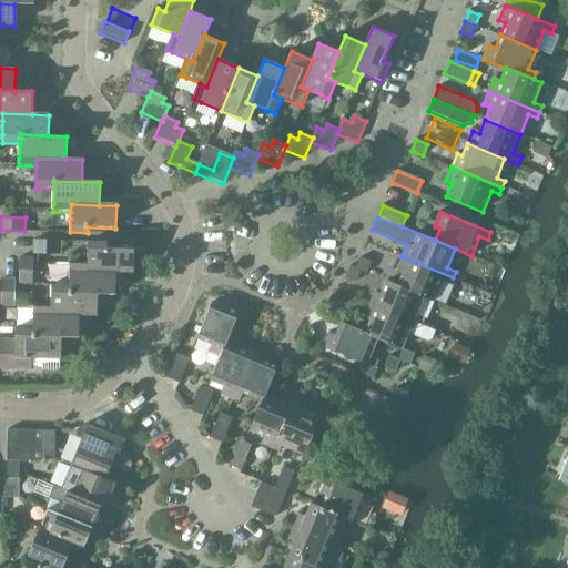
[(34,252),(61,253),(61,241),(34,240),(34,252)]
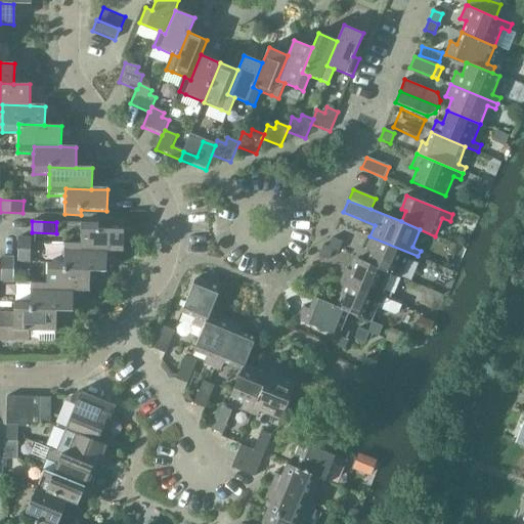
[(98,224),(82,223),(81,246),(80,252),(107,253),(123,254),(124,231),(98,230),(98,224)]
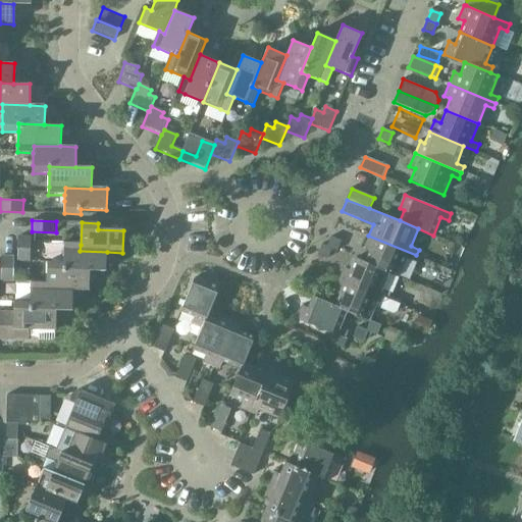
[(369,251),(364,262),(399,275),(406,257),(414,261),(416,255),(368,236),(363,249),(369,251)]
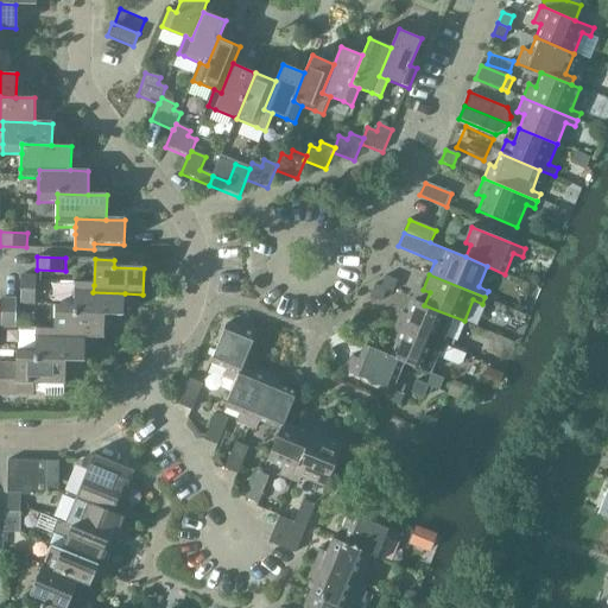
[(386,276),(381,287),(387,290),(392,292),(397,280),(386,276)]
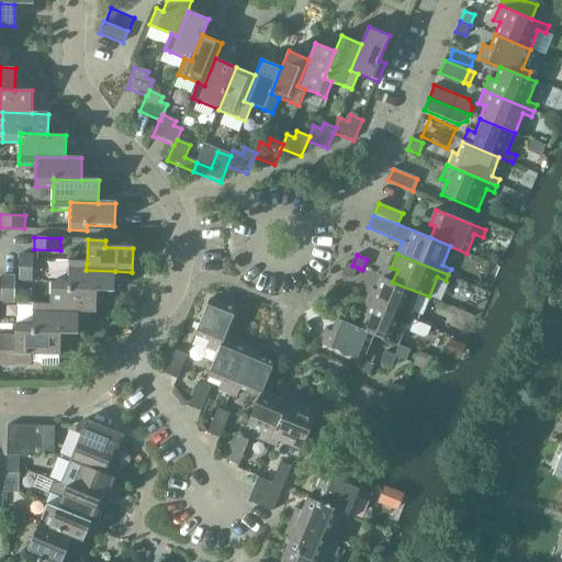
[(34,257),(21,256),(20,282),(33,283),(34,257)]
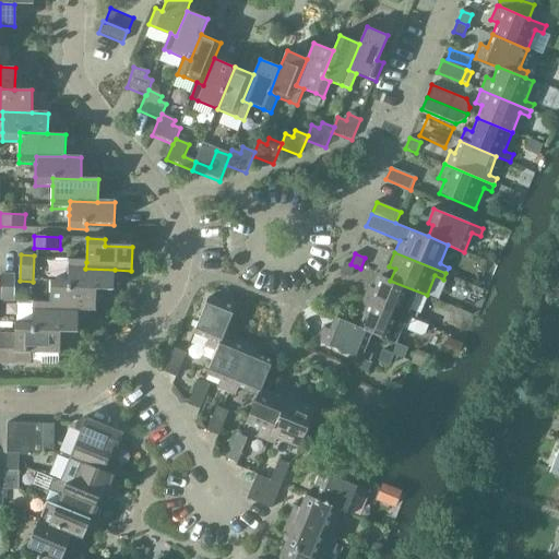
[(352,277),(356,266),(351,264),(346,262),(342,273),(352,277)]
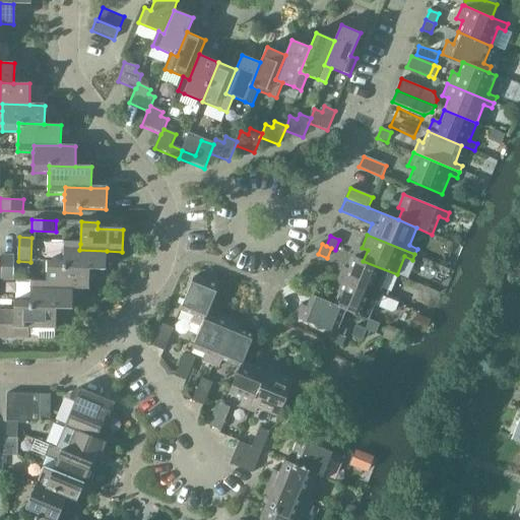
[(519,245),(508,274),(519,279),(519,427),(515,439),(519,441),(519,245)]
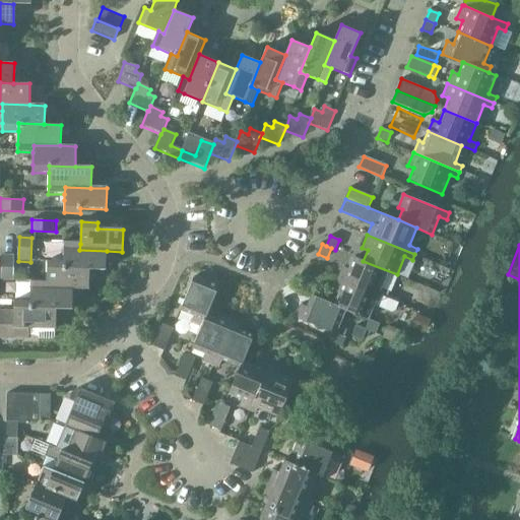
[(48,268),(90,270),(106,271),(107,251),(64,249),(64,263),(49,262),(48,268)]
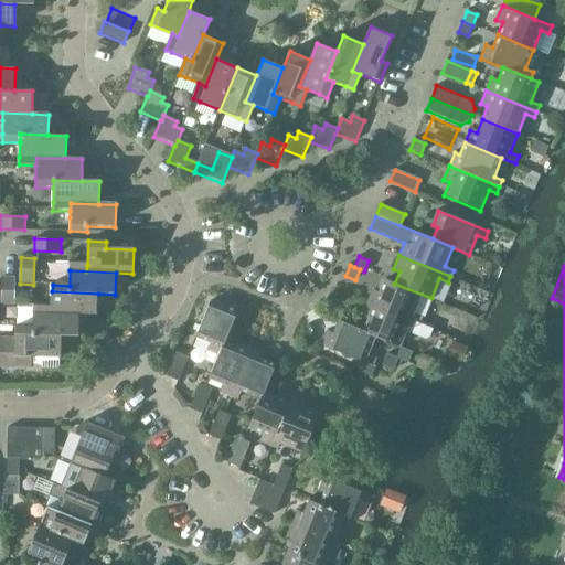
[(3,278),(2,301),(2,305),(14,306),(17,279),(3,278)]
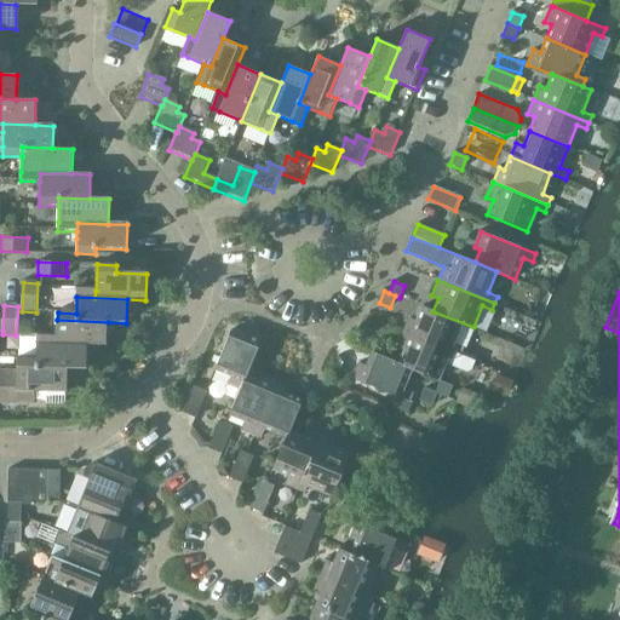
[(409,317),(403,332),(459,354),(461,349),(453,345),(461,325),(472,329),(474,327),(432,311),(422,308),(417,321),(409,317)]
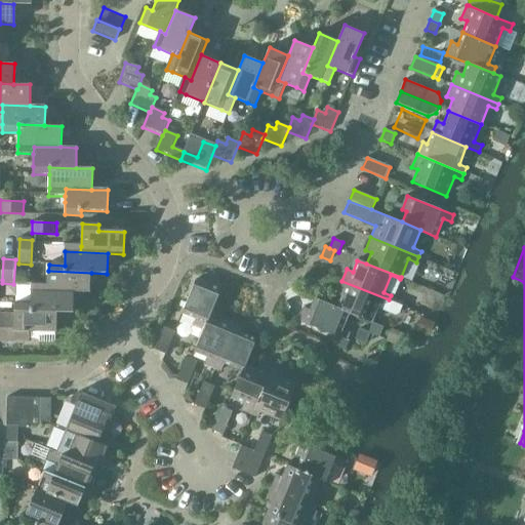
[(90,292),(91,273),(48,271),(48,285),(32,284),(31,290),(75,292),(90,292)]
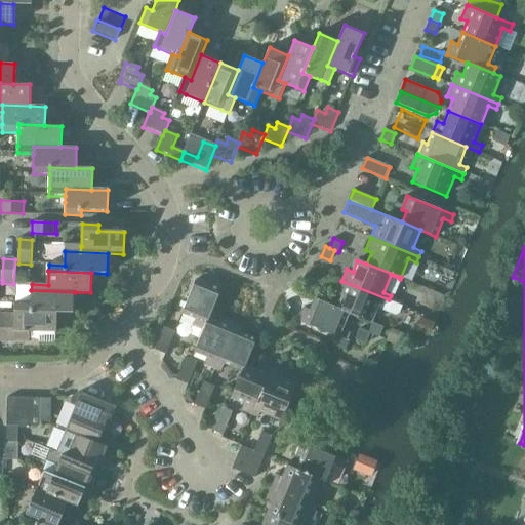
[(209,317),(223,284),(223,283),(209,278),(207,284),(196,280),(183,313),(196,318),(192,326),(203,331),(206,322),(209,316),(209,317)]
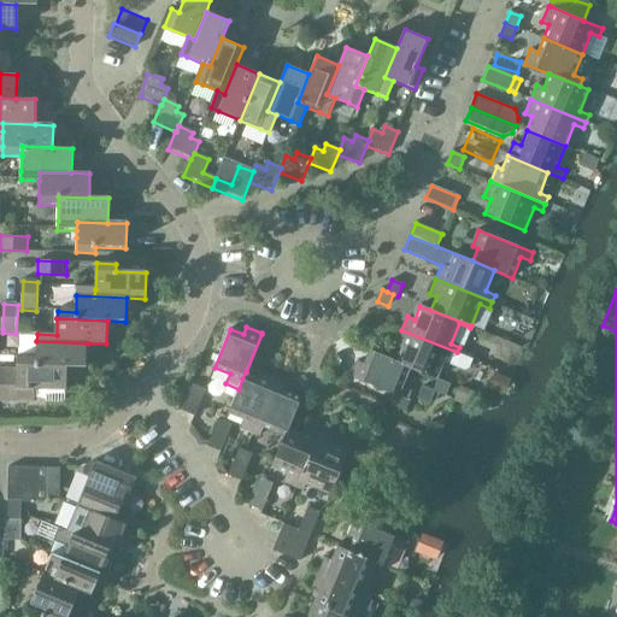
[(401,330),(395,345),(403,347),(397,362),(410,366),(409,366),(436,377),(444,360),(445,356),(454,359),(457,365),(464,369),(469,366),(471,358),(457,352),(401,330)]
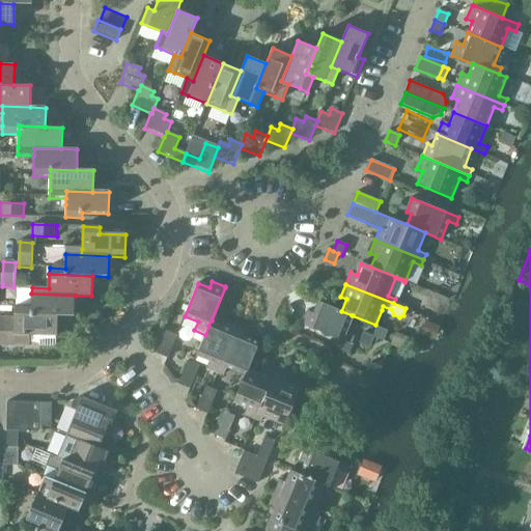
[(31,294),(31,309),(30,315),(58,316),(75,316),(76,296),(31,294)]
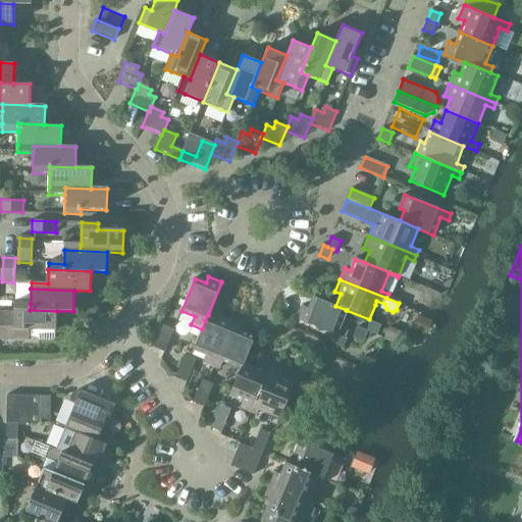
[(308,308),(303,306),(298,318),(337,334),(345,337),(348,331),(338,328),(346,310),(347,310),(335,306),(313,297),(308,308)]
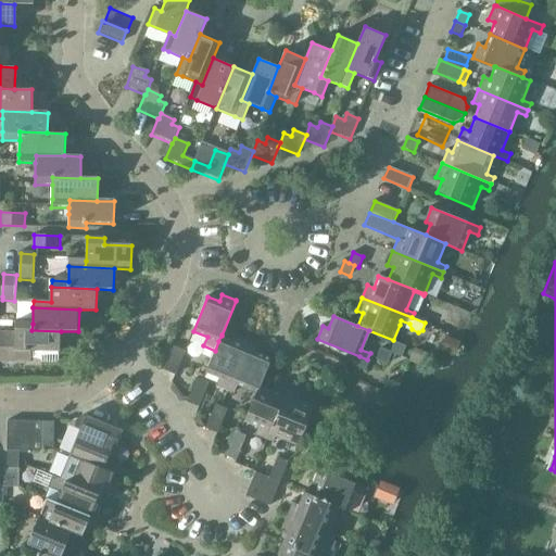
[(61,354),(61,331),(32,330),(33,324),(16,323),(16,329),(15,332),(0,331),(0,361),(16,362),(17,352),(61,354)]
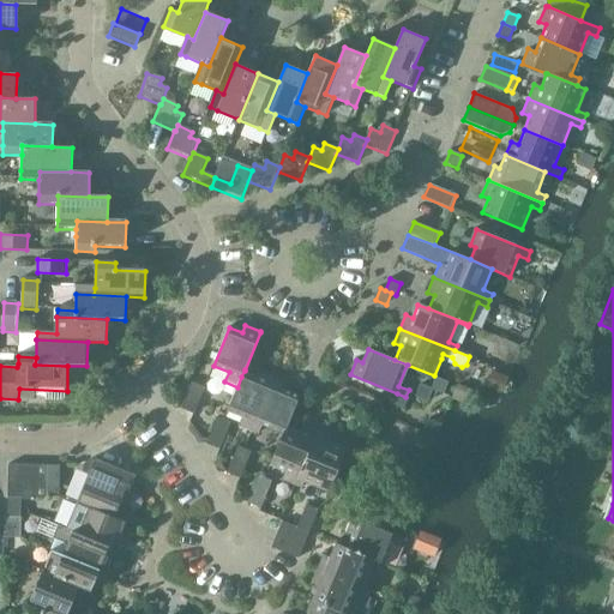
[(245,369),(241,377),(238,387),(227,413),(242,419),(239,427),(252,432),(275,374),(262,368),(258,375),(245,371),(245,369)]
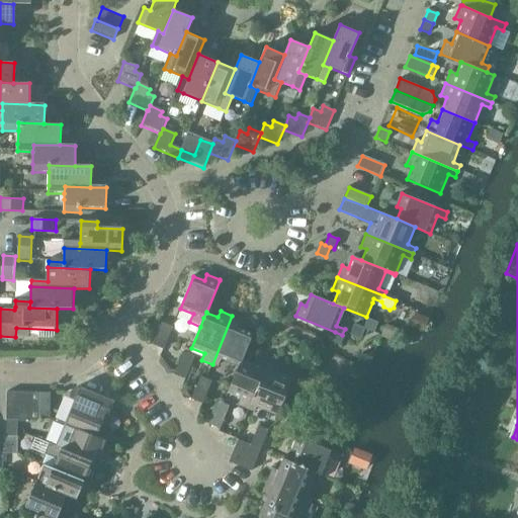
[(417,312),(411,324),(421,329),(427,317),(417,312)]
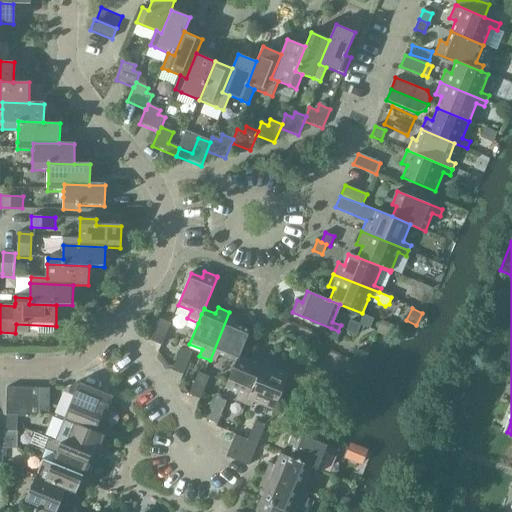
[(239,323),(242,317),(229,312),(210,360),(216,362),(219,355),(236,362),(239,354),(240,354),(251,328),(250,328),(239,323)]
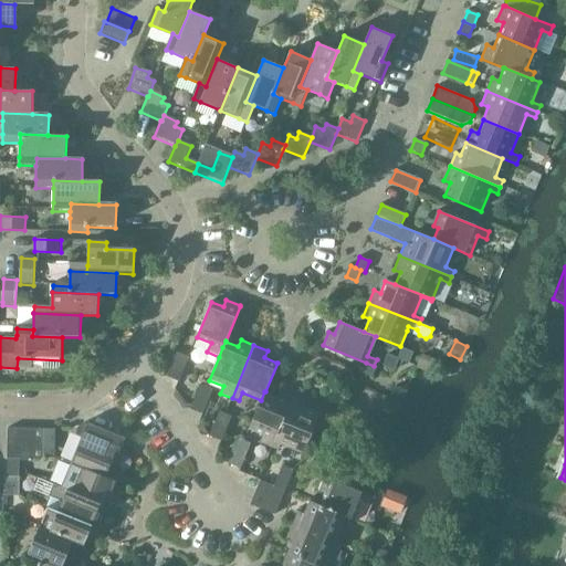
[(401,347),(397,358),(398,359),(408,363),(412,352),(401,347)]
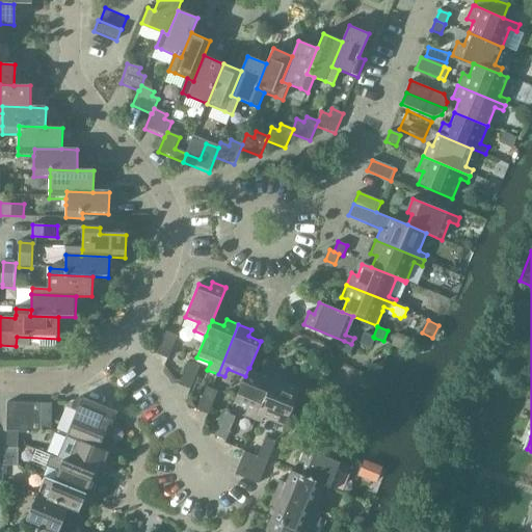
[(167,330),(157,353),(169,358),(179,336),(167,330)]
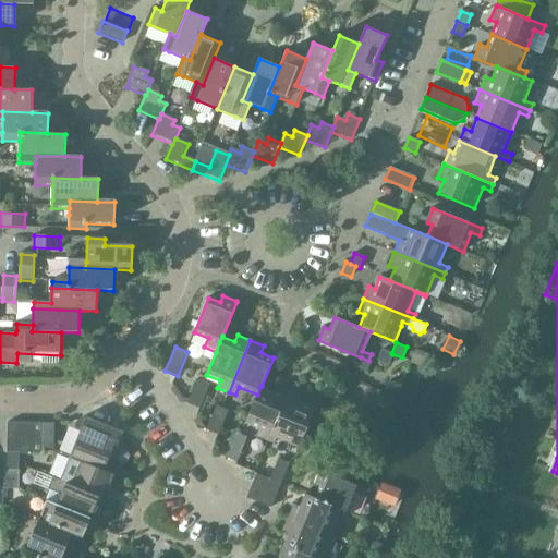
[(417,349),(413,360),(423,363),(427,352),(417,349)]
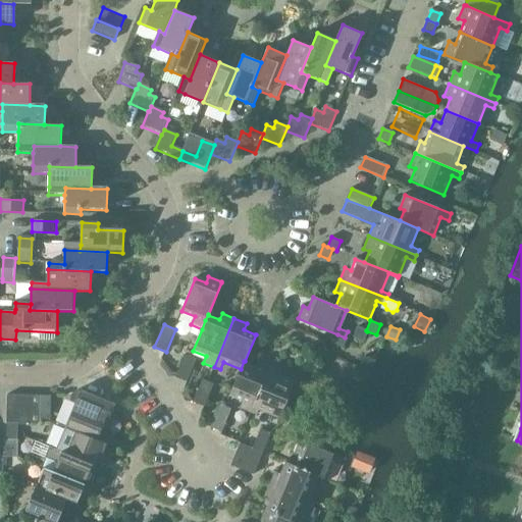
[(367,331),(366,330),(358,327),(354,336),(364,341),(367,331)]
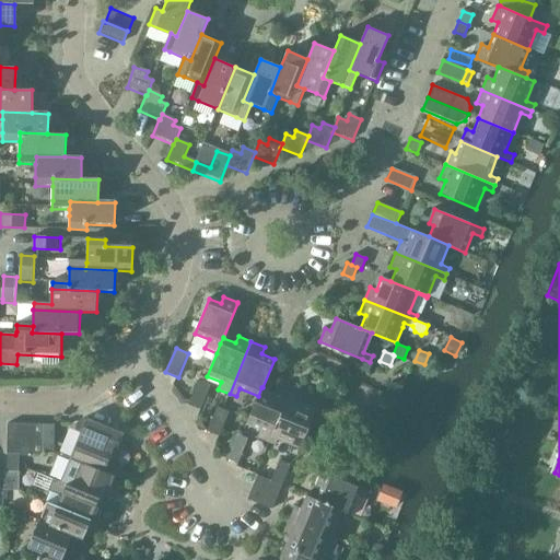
[(362,359),(358,368),(369,372),(372,363),(370,362),(362,359)]
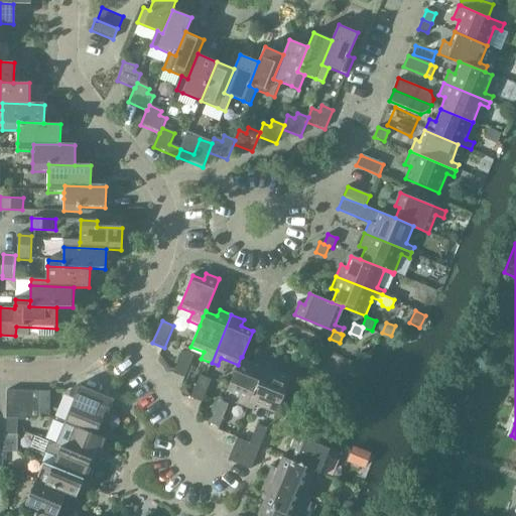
[(183,351),(174,374),(185,379),(196,355),(183,351)]
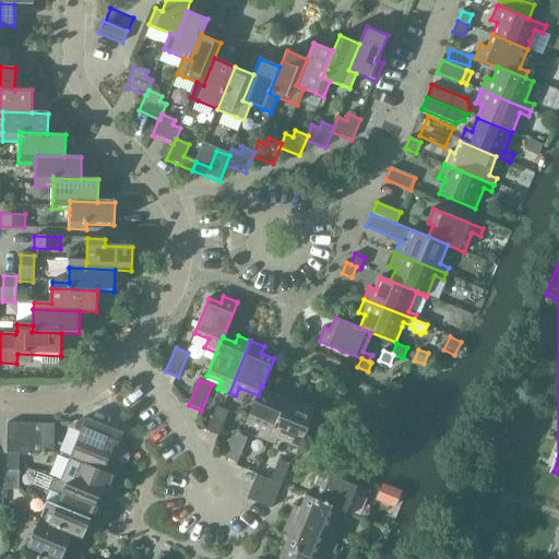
[(257,438),(269,442),(289,391),(276,387),(274,392),(262,387),(261,387),(258,395),(246,424),(260,429),(257,438)]
